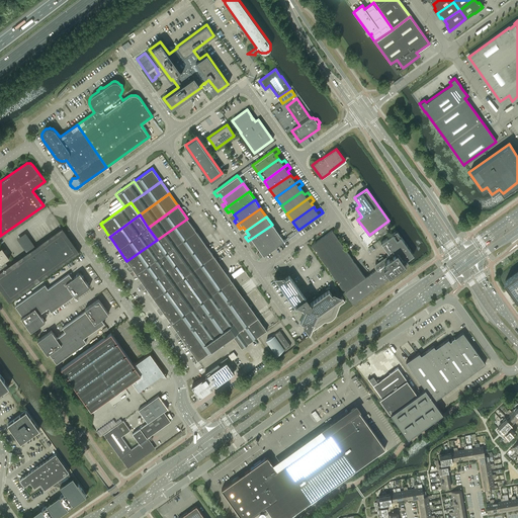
[(187,219),(157,240),(166,252),(195,231),(194,229),(194,228),(187,219)]
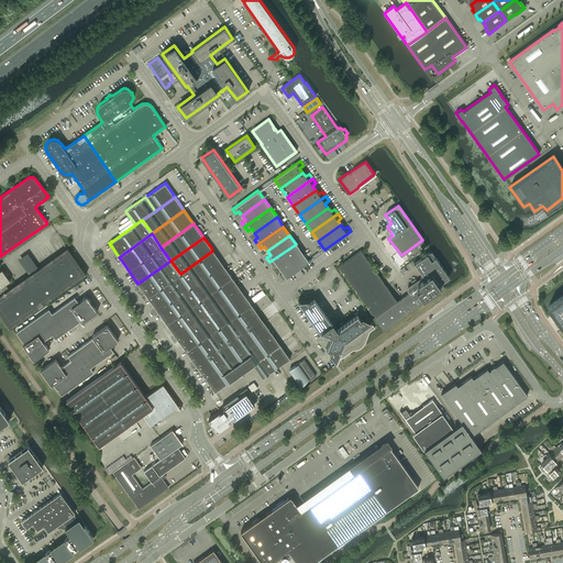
[(296,244),(269,262),(273,266),(276,264),(279,268),(302,253),(296,244)]
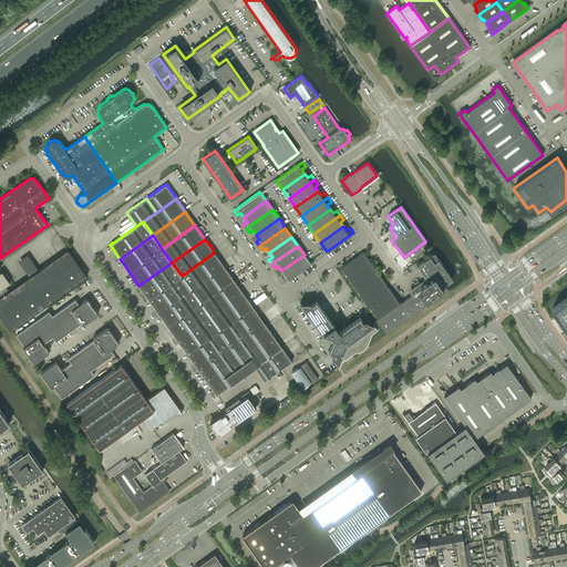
[(86,276),(68,249),(9,290),(6,286),(10,282),(8,279),(6,279),(4,277),(4,275),(2,270),(0,271),(0,316),(10,330),(86,276)]
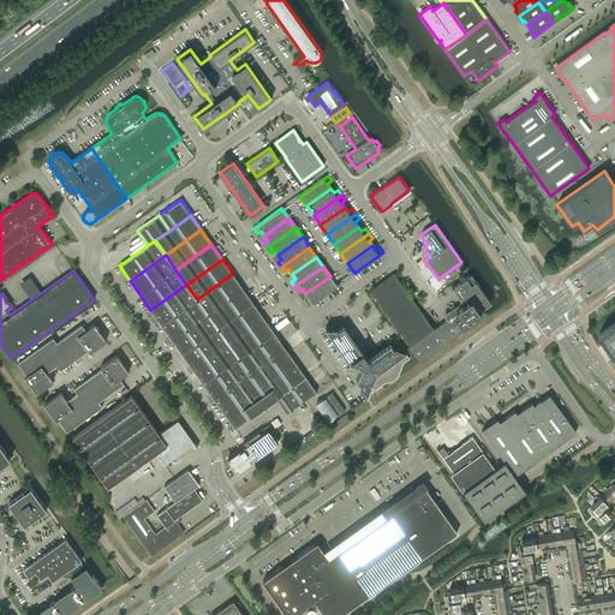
[(197,299),(207,314),(243,288),(234,278),(236,278),(234,275),(234,276),(232,274),(197,299)]
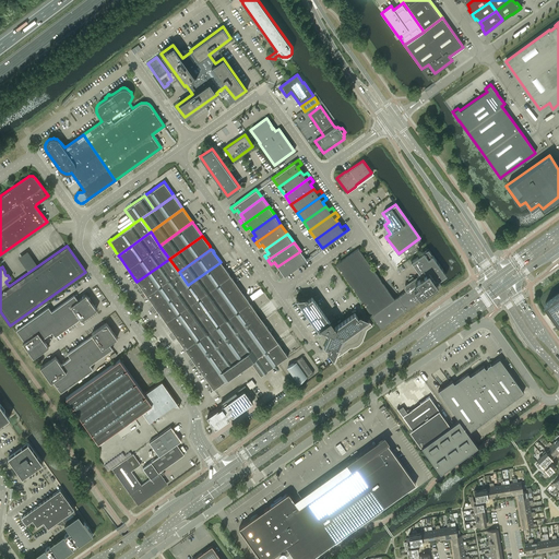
[(300,251),(277,266),(281,271),(277,273),(281,277),(306,260),(300,251)]
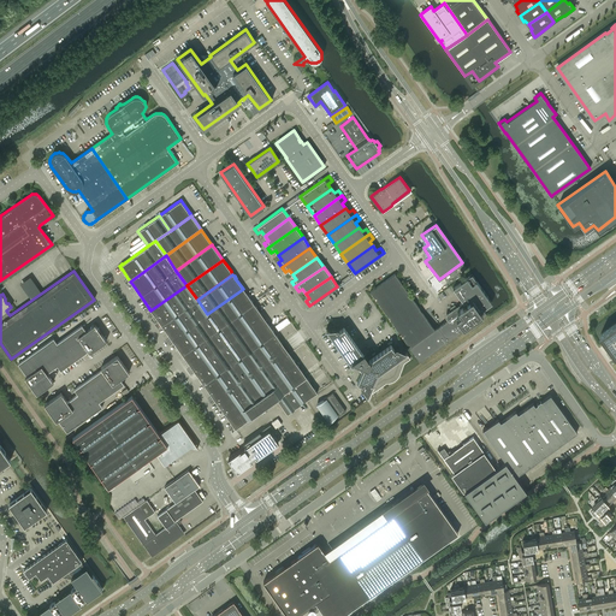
[(153,314),(161,325),(197,300),(187,285),(150,311),(153,313),(152,313),(153,314)]
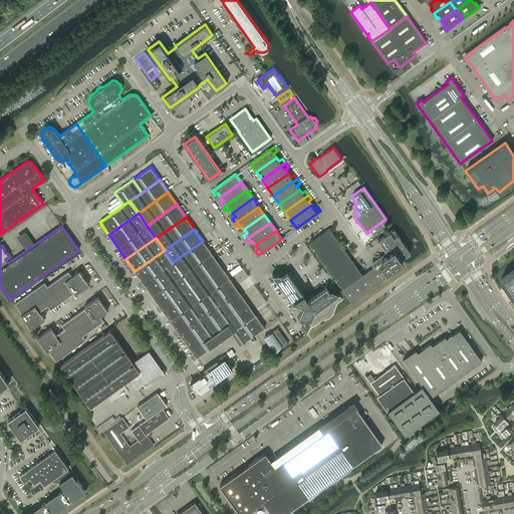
[(210,251),(203,241),(173,262),(182,274),(212,253),(211,252),(210,250),(210,251)]
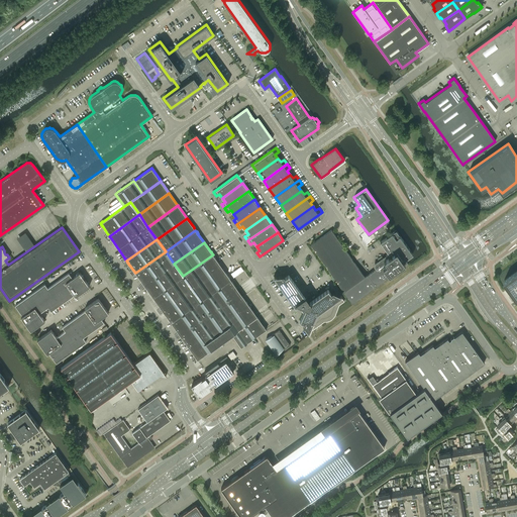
[(144,285),(174,264),(166,251),(135,273),(142,283),(143,284),(144,285)]
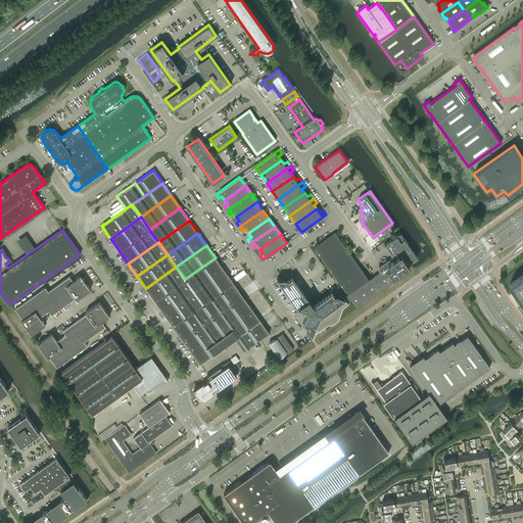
[(185,279),(194,292),(225,270),(218,260),(217,259),(216,257),(185,279)]
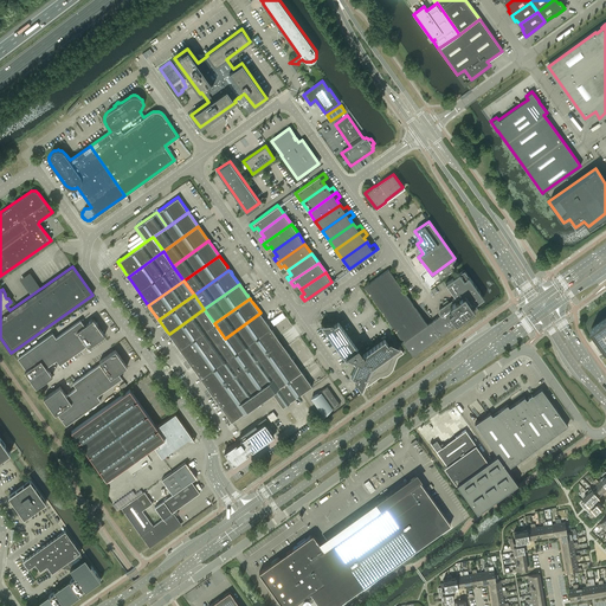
[(172,337),(180,349),(214,323),(204,309),(169,334),(171,336),(172,337)]
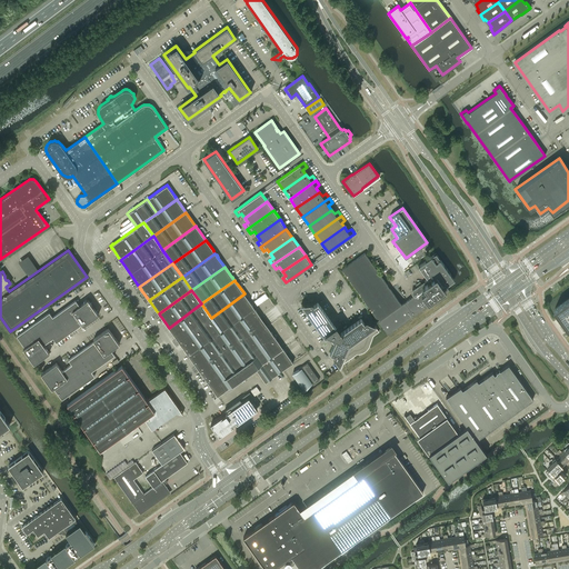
[(245,293),(211,318),(221,331),(253,308),(252,306),(251,305),(245,293)]
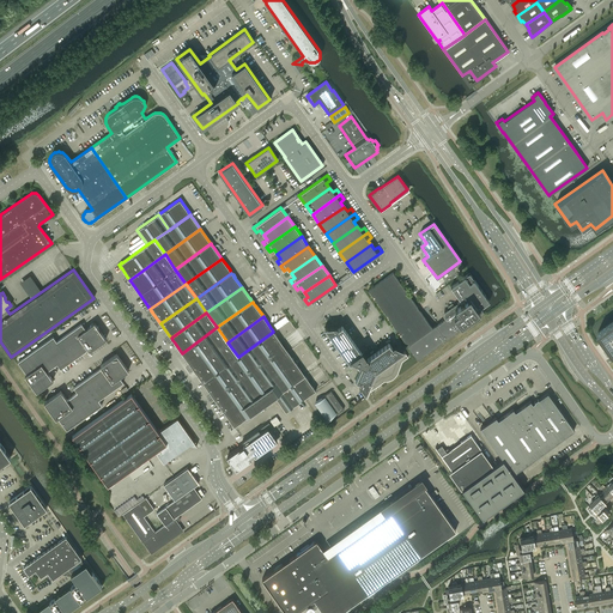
[(612,320),(606,326),(598,332),(601,337),(604,340),(602,340),(601,341),(601,343),(605,347),(606,347),(608,346),(612,352),(612,320)]
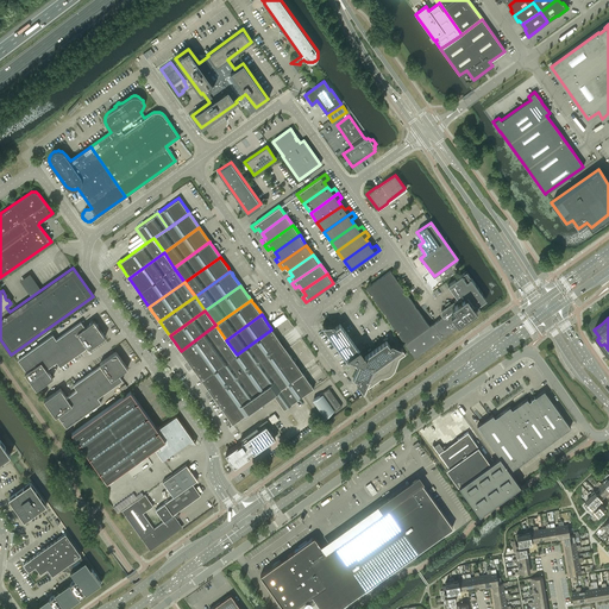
[(81,321),(56,339),(70,358),(87,346),(88,349),(105,337),(93,320),(85,327),(81,321)]
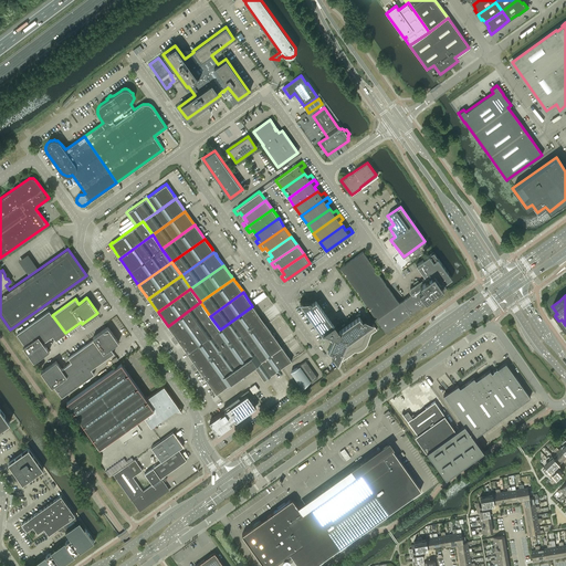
[(315,300),(312,303),(311,301),(310,301),(308,301),(300,302),(323,335),(323,334),(331,337),(329,339),(332,342),(327,350),(332,353),(331,355),(332,356),(333,357),(337,364),(339,359),(342,360),(355,352),(357,352),(358,352),(360,350),(363,349),(364,348),(366,346),(367,344),(370,334),(377,329),(373,324),(374,323),(366,320),(365,318),(364,318),(362,320),(359,316),(339,331),(336,325),(334,326),(315,300)]
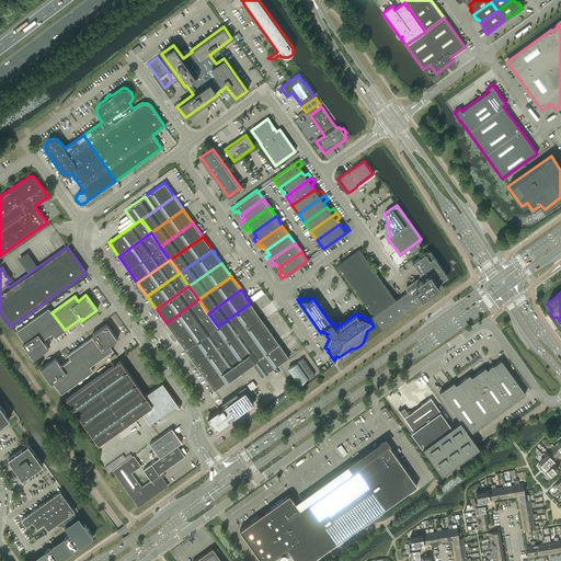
[(174,334),(175,336),(208,313),(198,299),(167,323),(173,333),(174,334)]
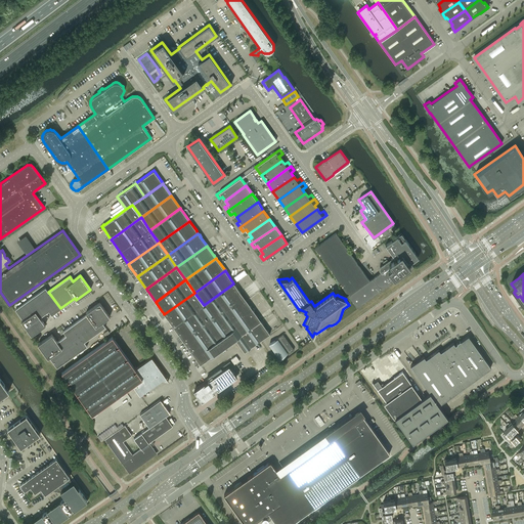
[(204,305),(212,317),(243,296),(235,286),(235,285),(234,285),(233,284),(204,305)]
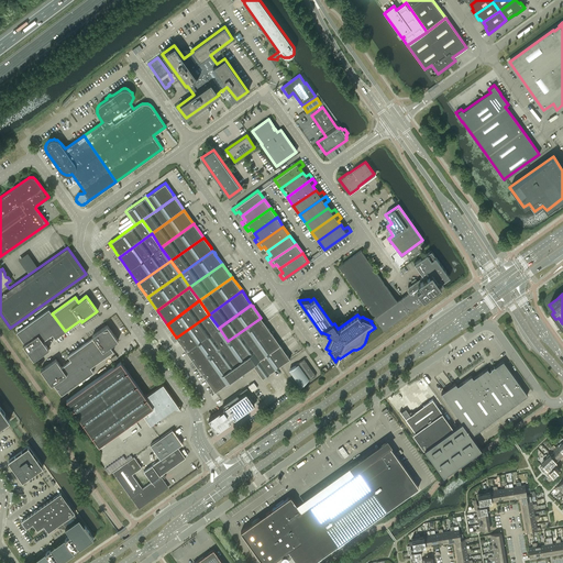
[(65,331),(52,313),(48,309),(17,332),(24,343),(23,344),(33,360),(48,349),(43,341),(52,334),(55,339),(65,331)]
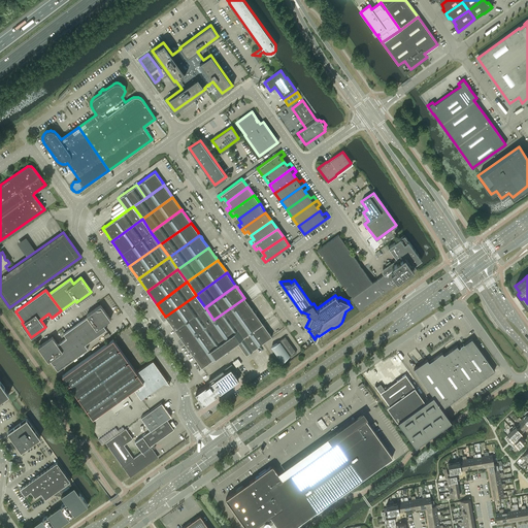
[(174,329),(205,307),(196,295),(165,317),(166,318),(166,319),(167,320),(174,329)]
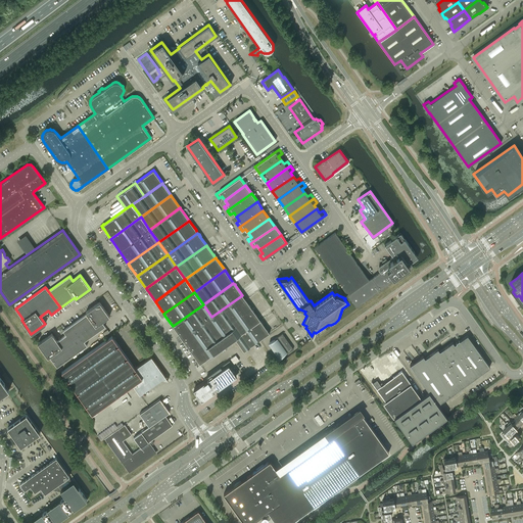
[(242,295),(211,317),(221,329),(251,307),(250,306),(250,305),(249,304),(242,295)]
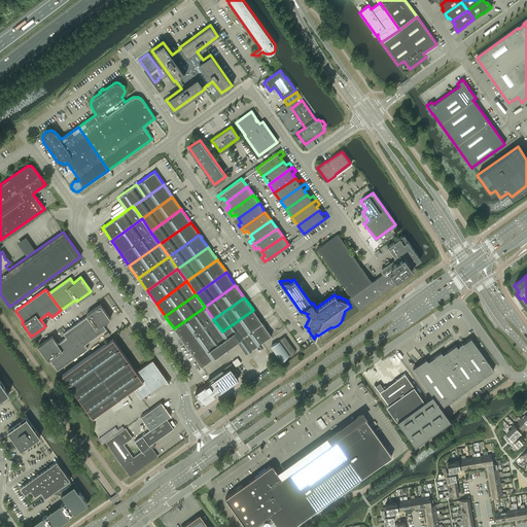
[(88,316),(72,326),(84,344),(106,328),(103,324),(110,318),(100,305),(85,314),(88,316)]
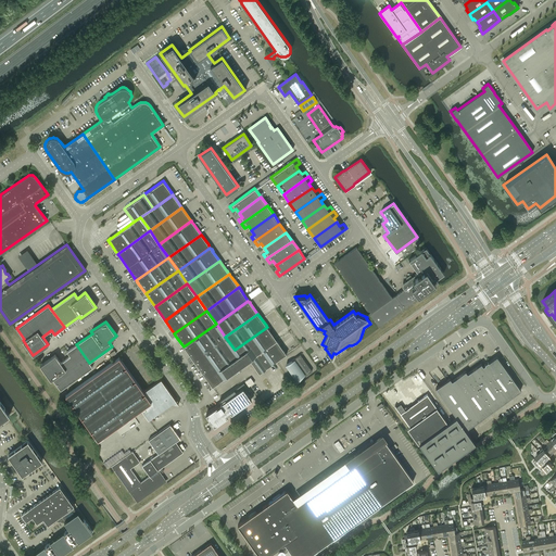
[(192,358),(193,359),(225,337),(216,324),(184,346),(191,356),(191,357),(191,358),(192,358)]
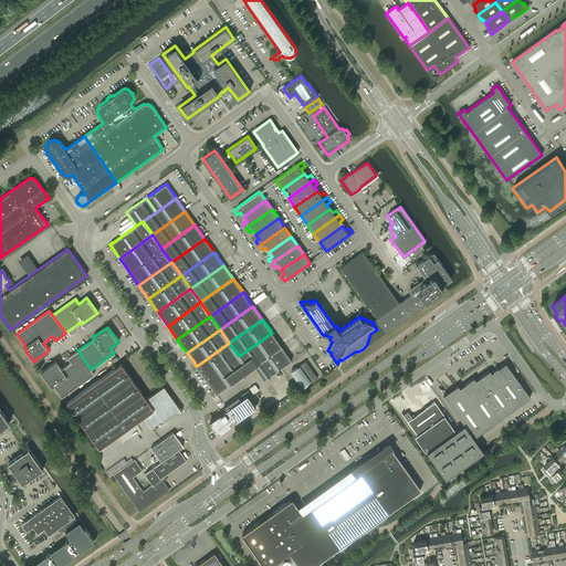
[(272,333),(239,356),(206,380),(213,390),(215,391),(216,392),(216,394),(219,391),(222,389),(254,366),(281,346),(274,336),(273,335),(272,333)]
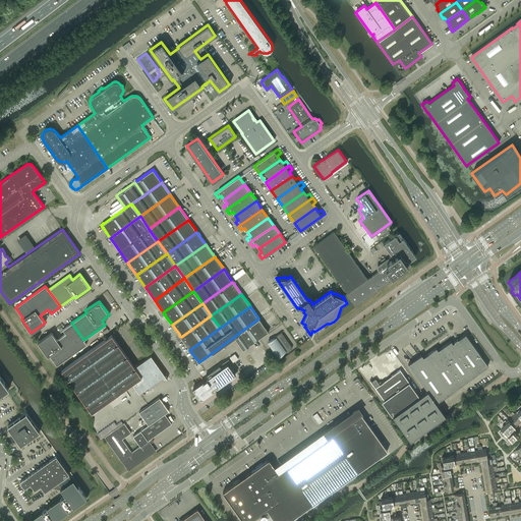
[(189,350),(220,328),(211,315),(181,337),(182,339),(182,340),(183,340),(189,350)]
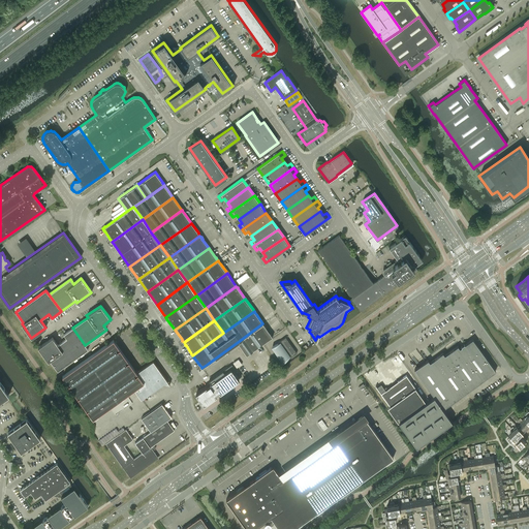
[(238,342),(243,350),(246,355),(249,353),(270,338),(273,337),(272,336),(271,335),(271,334),(270,334),(262,323),(238,342)]
